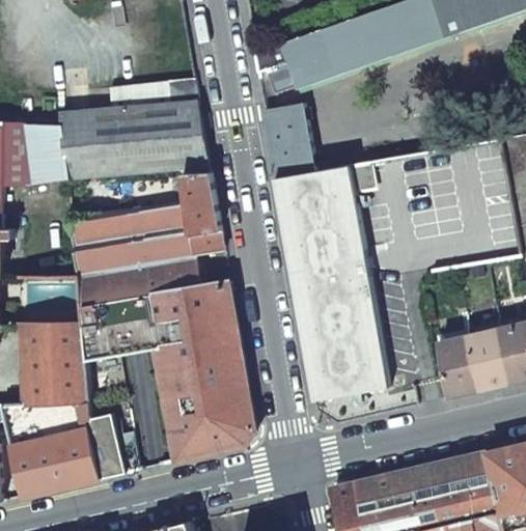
[(525,0),(407,0),(251,54),(255,73),(264,70),(268,82),(272,93),(293,87),(293,90),(525,7),(525,0)]
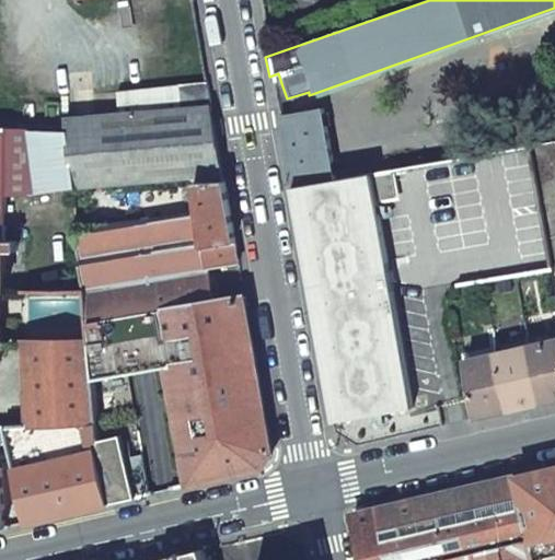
[(207,107),(60,119),(61,128),(69,190),(187,181),(192,183),(220,182),(207,107)]
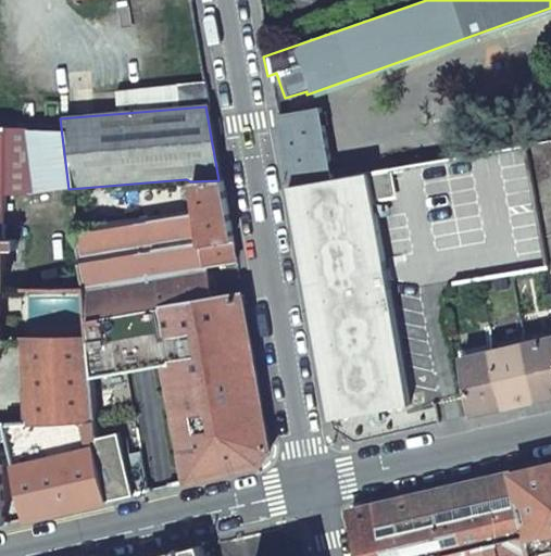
[(316,109),(274,116),(286,187),(328,179),(316,109)]
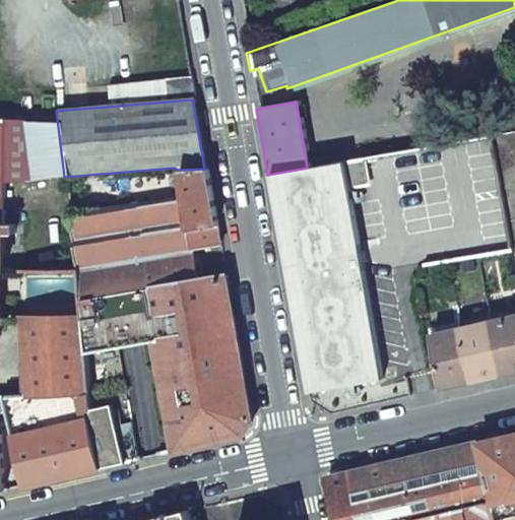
[(23,120),(3,119),(2,181),(22,182),(23,120)]
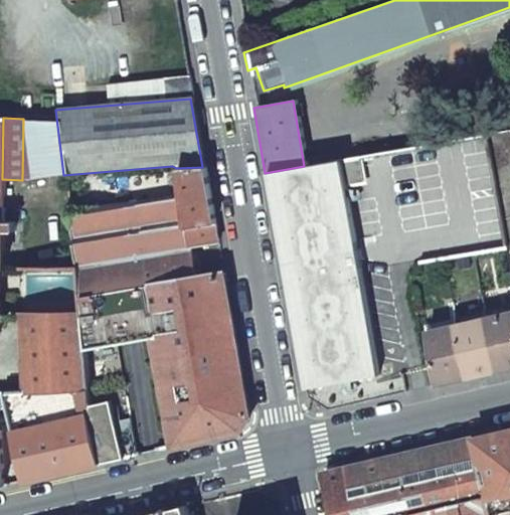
[(23,119),(22,180),(63,175),(56,118),(23,119)]
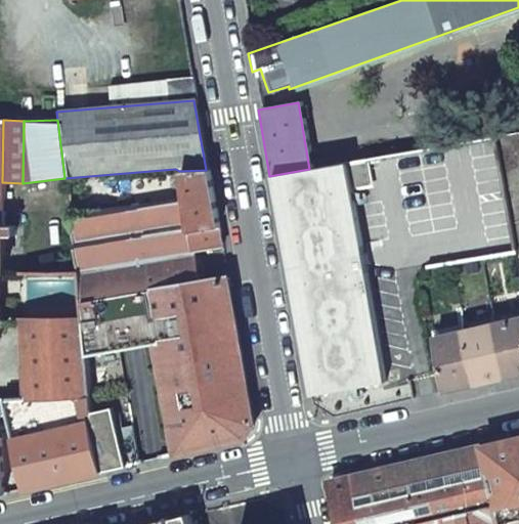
[(518,132),(491,137),(512,252),(518,289),(518,132)]
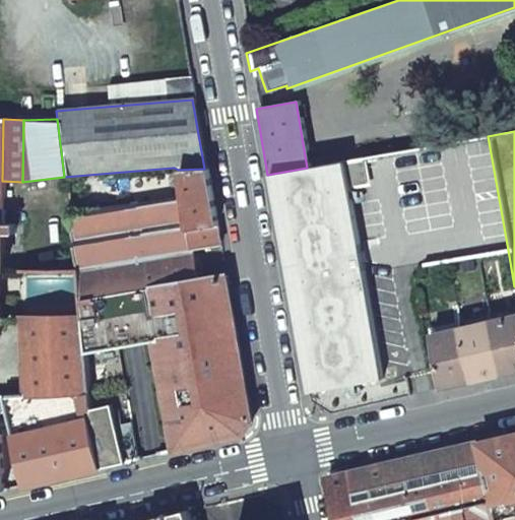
[(307,168),(267,175),(305,392),(341,386),(379,380),(341,161),(307,168)]
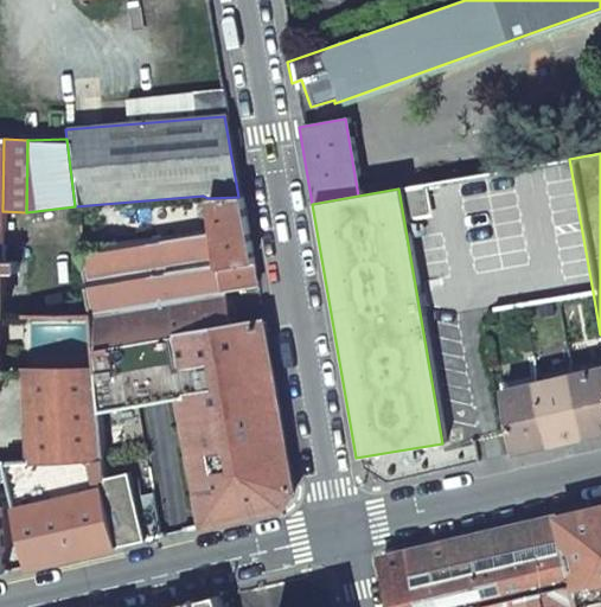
[(238,197),(208,198),(211,229),(217,269),(249,263),(244,230),(238,197)]
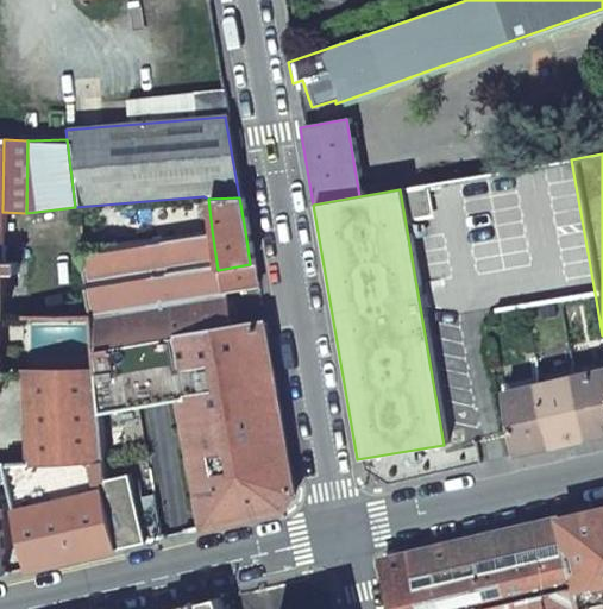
[(212,230),(82,250),(89,315),(93,374),(96,414),(177,399),(199,529),(280,510),(290,495),(261,322),(226,328),(220,292),(218,270),(212,230)]
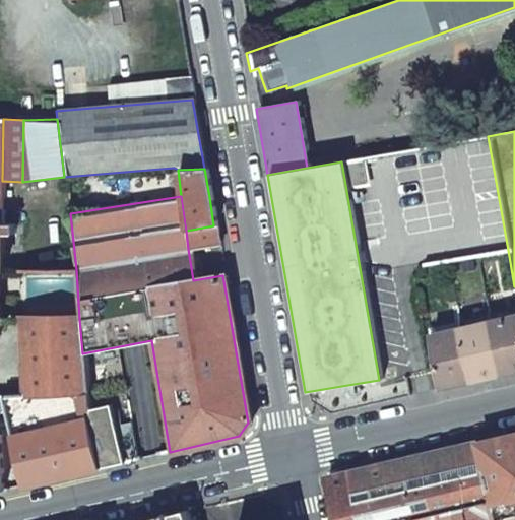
[(213,225),(186,231),(188,249),(217,245),(213,225)]
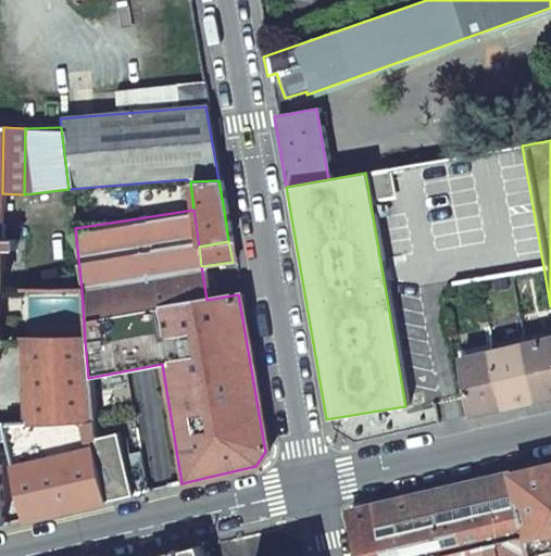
[(489,352),(500,408),(501,408),(499,397),(512,395),(514,405),(523,403),(531,401),(522,345),(520,338),(502,341),(504,349),(489,352)]
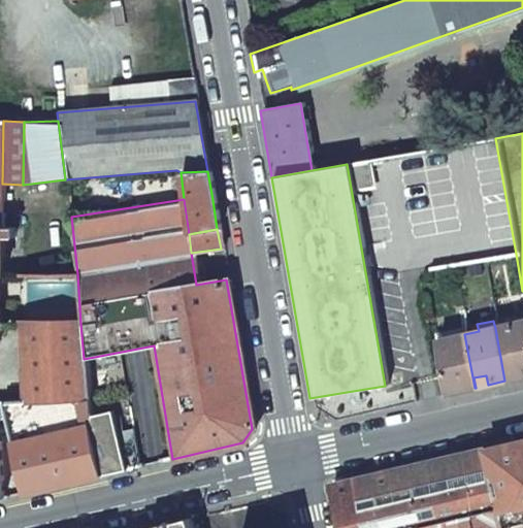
[(522,321),(495,328),(504,381),(505,381),(503,370),(517,368),(519,377),(522,376),(522,321)]
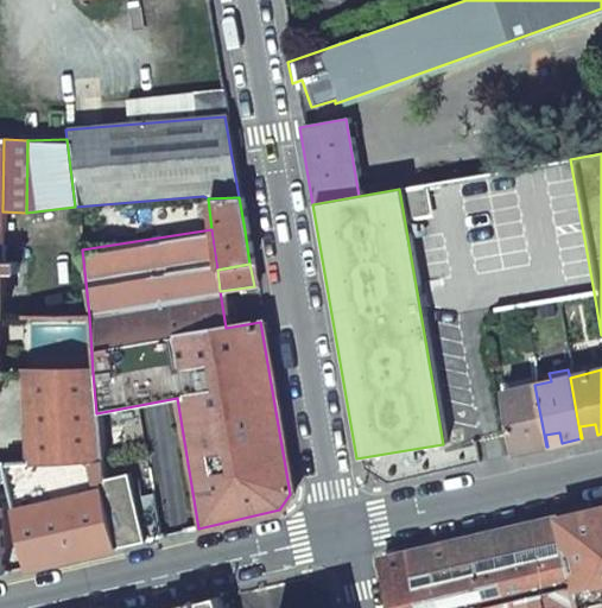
[(24,374),(26,453),(27,458),(27,464),(100,460),(96,413),(93,373),(24,374)]
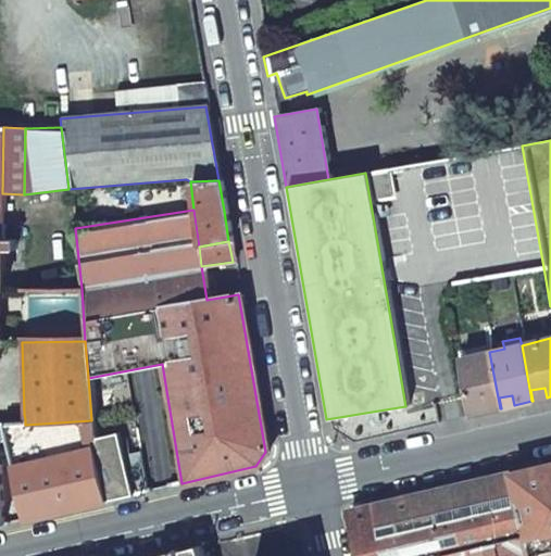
[(458,359),(465,405),(471,404),(480,402),(483,413),(491,411),(500,408),(489,352),(458,359)]
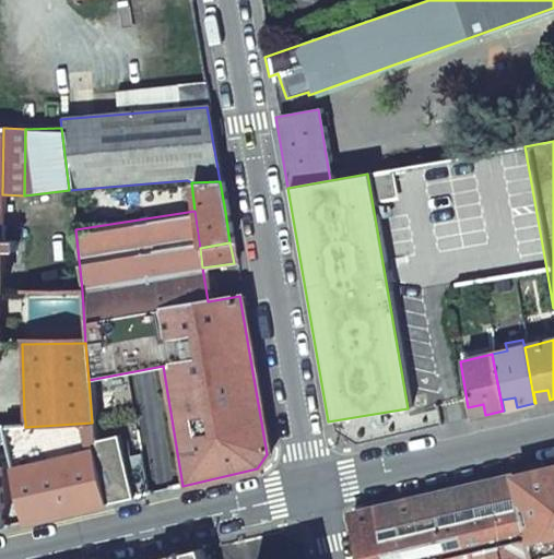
[(535,403),(550,400),(547,390),(533,392),(535,403)]
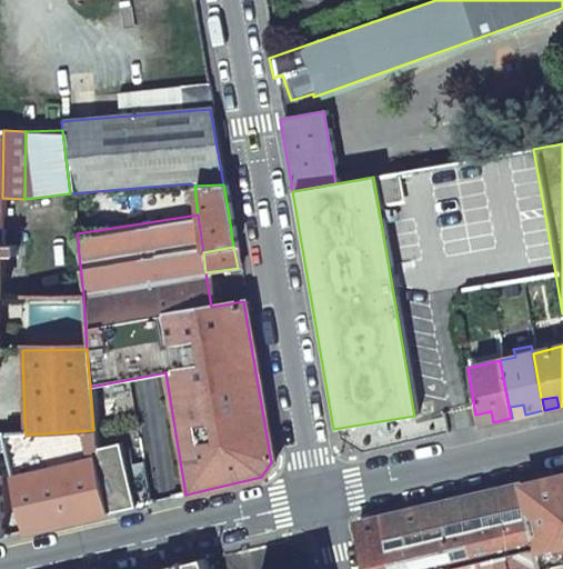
[(512,418),(525,415),(523,405),(510,407),(512,418)]
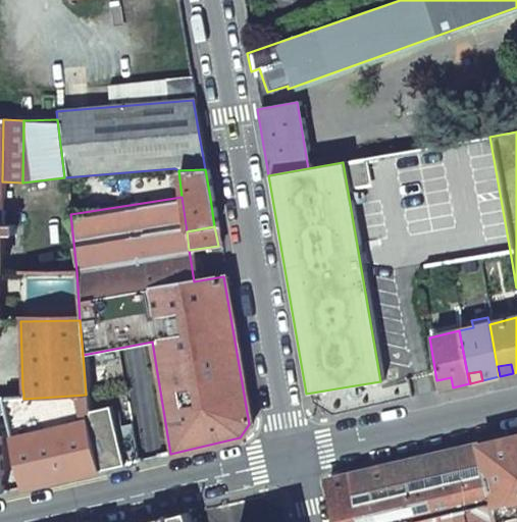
[(438,390),(453,387),(451,377),(442,379),(436,380),(438,390)]
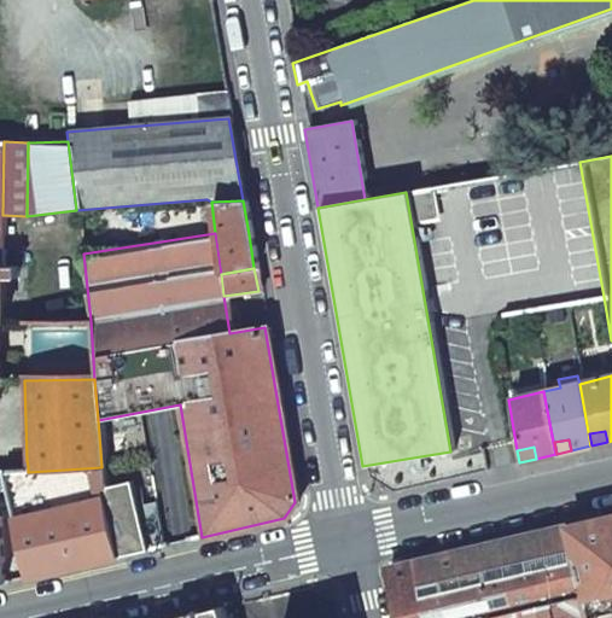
[(28,472),(0,474),(0,479),(10,519),(99,499),(98,489),(103,488),(102,467),(28,472)]
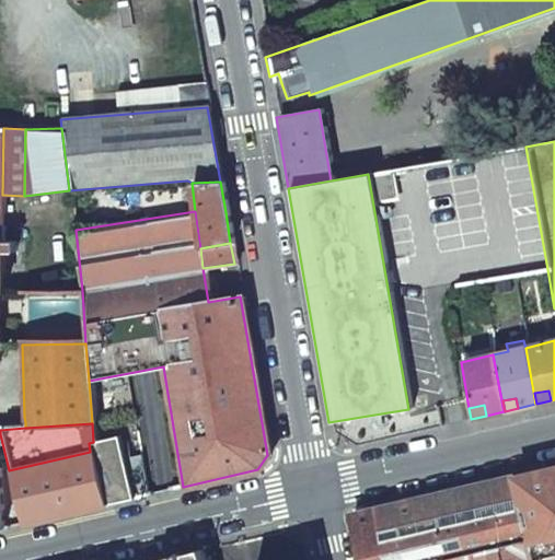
[(93,442),(89,443),(90,452),(103,505),(130,499),(124,467),(116,436),(93,442)]
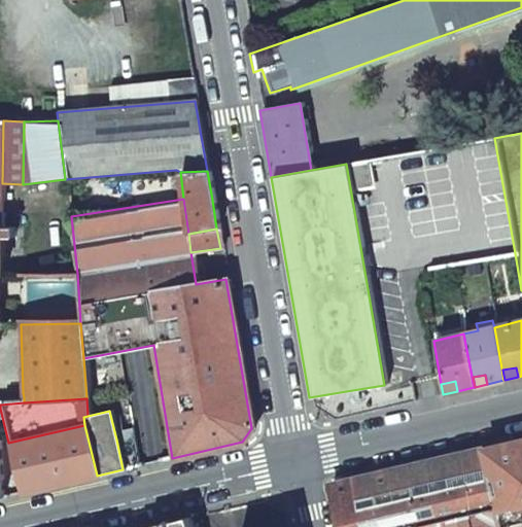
[(84,425),(8,443),(22,493),(59,485),(97,476),(84,425)]
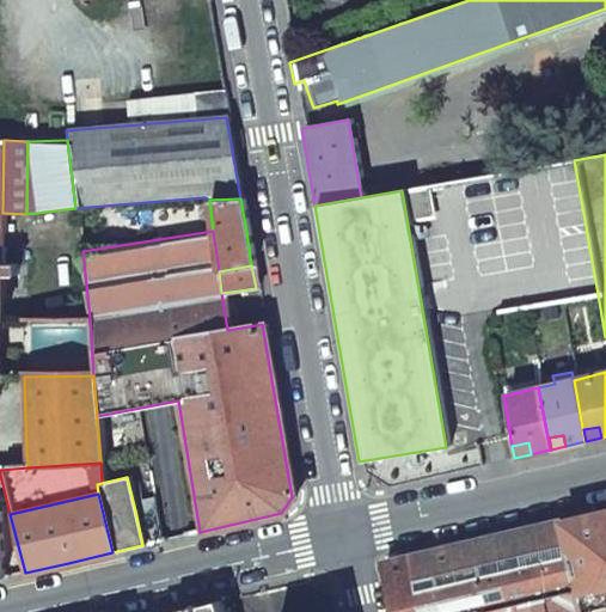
[(580,591),(585,611),(589,611),(605,607),(605,508),(559,520),(576,592),(580,591)]
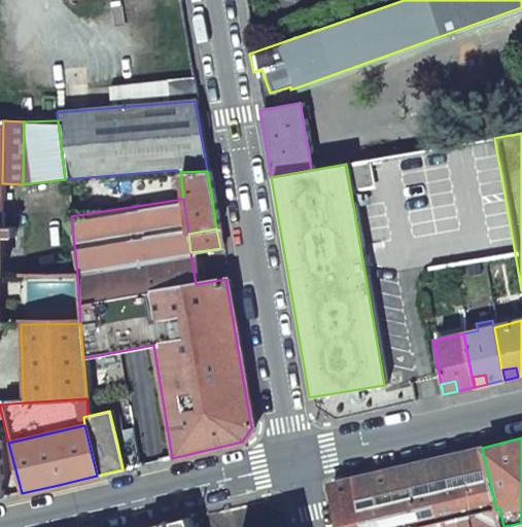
[(327,485),(338,526),(419,526),(496,510),(482,448),(327,485)]
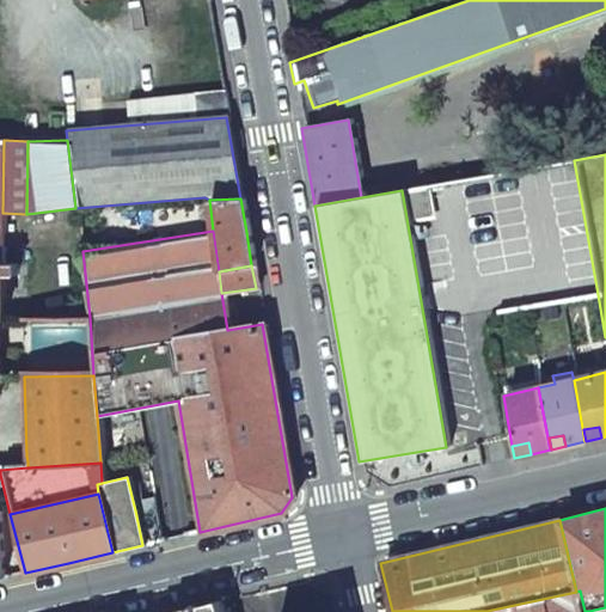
[(585,611),(580,591),(576,592),(487,611),(585,611)]
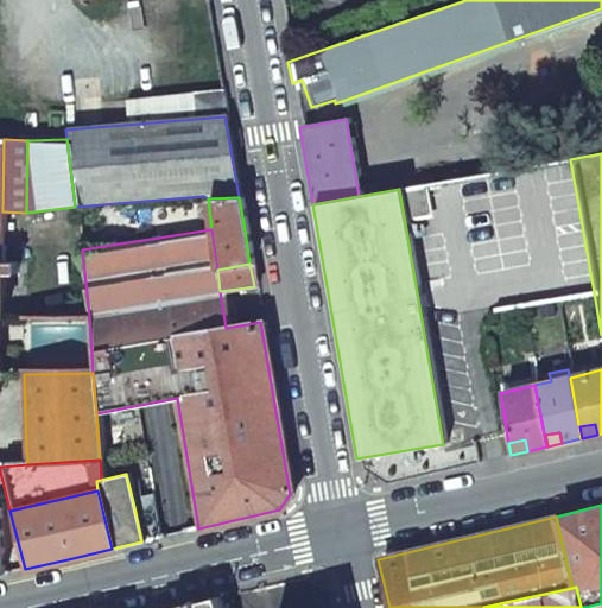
[(329,607),(325,593),(293,600),(263,607),(261,607),(329,607)]
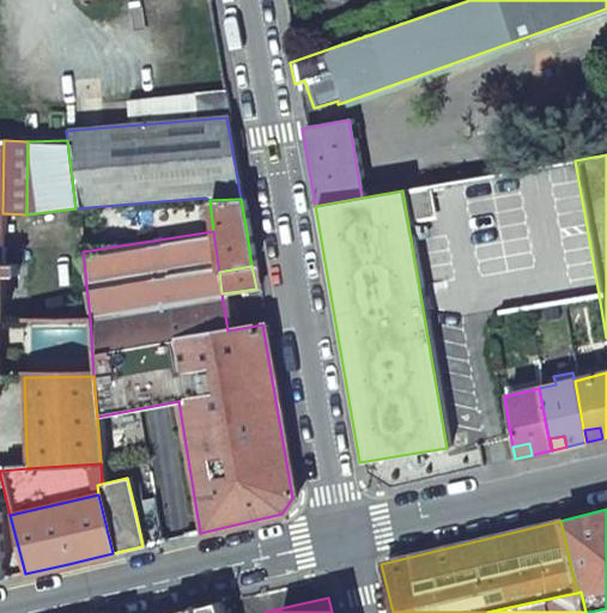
[(220,612),(218,602),(170,612),(220,612)]
